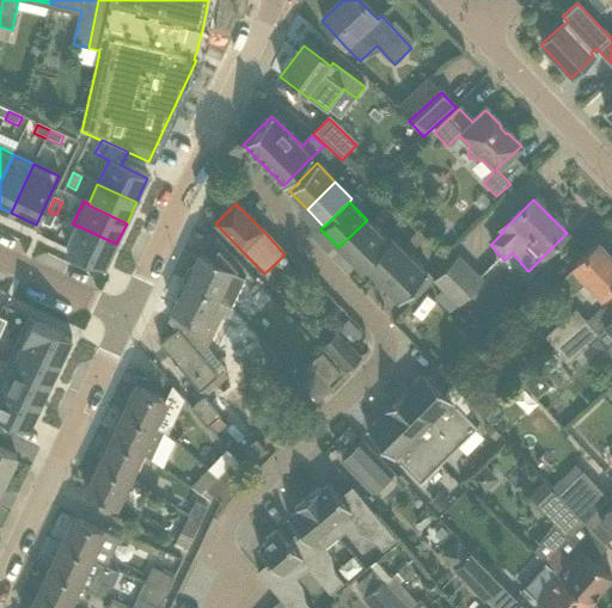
[(48,212),(42,225),(50,228),(56,215),(48,212)]
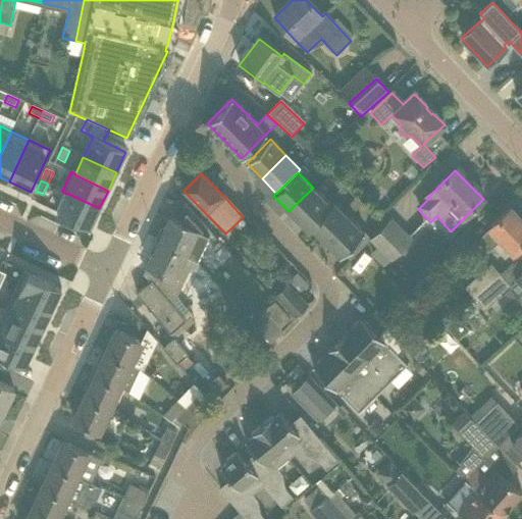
[(308,231),(311,228),(310,227),(331,207),(316,191),(292,215),(308,231)]
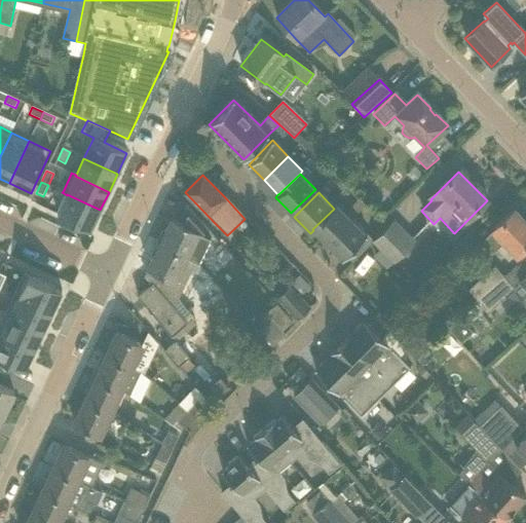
[(66,195),(57,215),(90,230),(100,210),(67,194),(67,195),(66,195)]
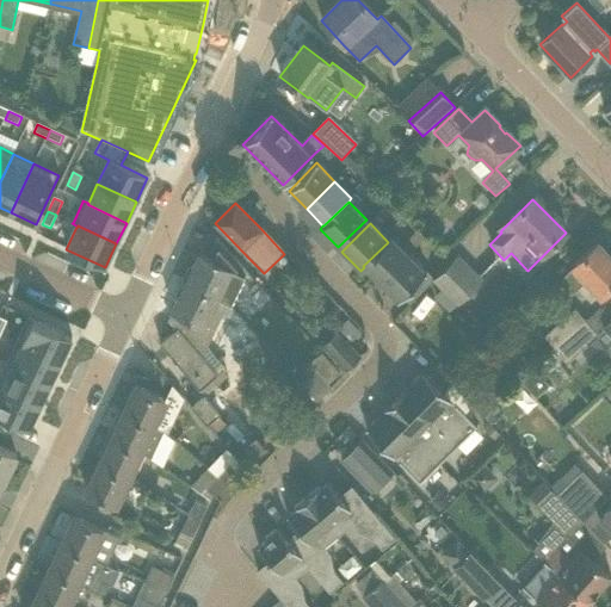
[(363,266),(364,267),(381,284),(408,255),(392,237),(388,242),(363,266)]
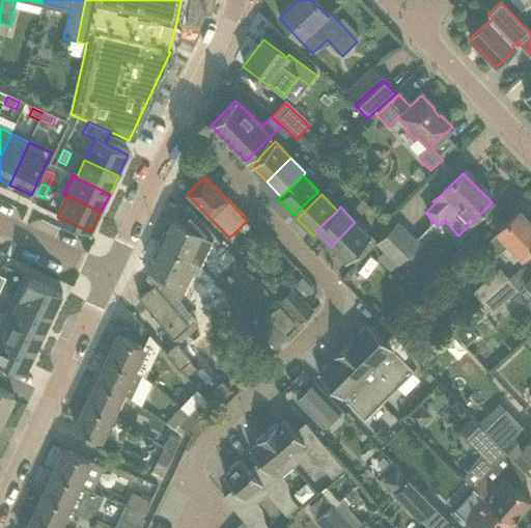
[(173,221),(161,246),(190,260),(191,259),(199,264),(201,265),(215,237),(189,209),(180,224),(173,221)]
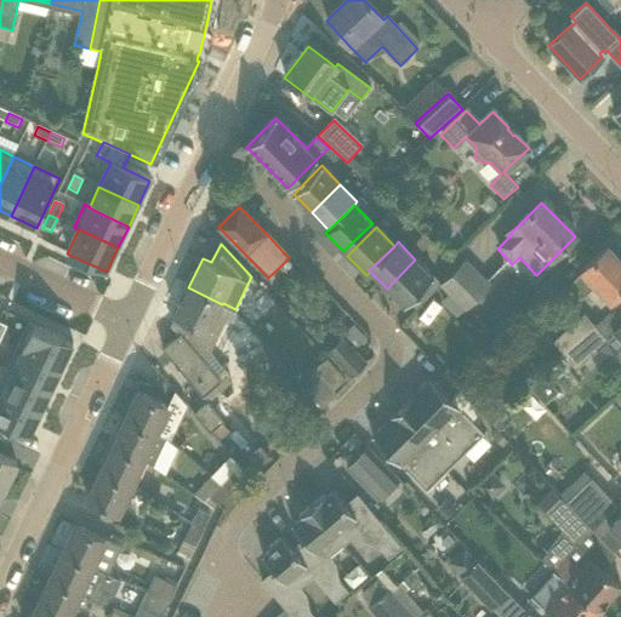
[(597,287),(610,301),(620,291),(620,263),(607,249),(582,272),(585,273),(569,287),(582,301),(597,287)]
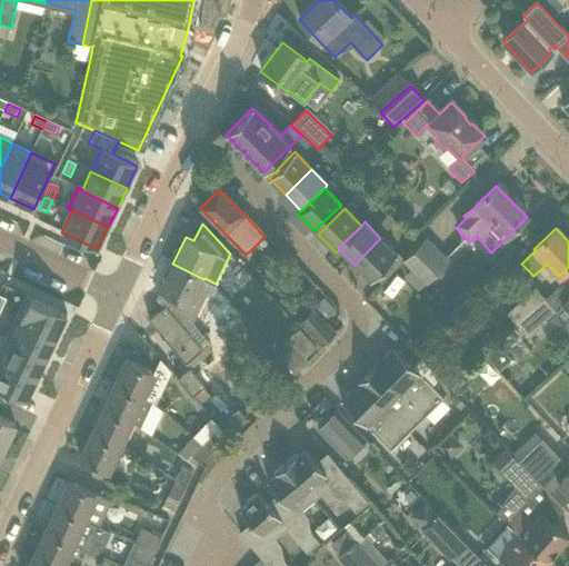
[(397,255),(380,238),(355,265),(371,281),(397,255)]
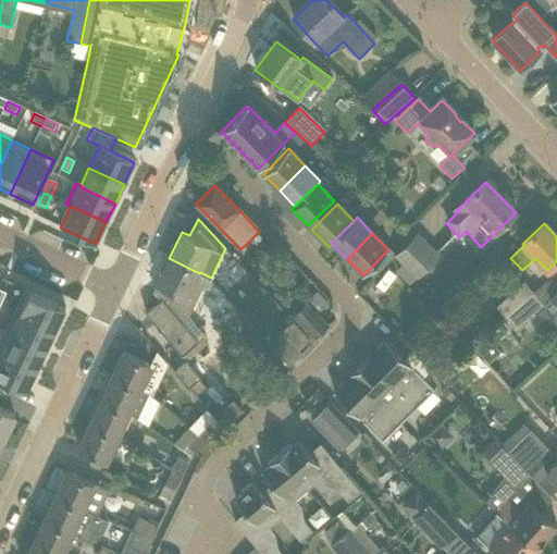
[(441,257),(418,234),(394,257),(417,281),(441,257)]
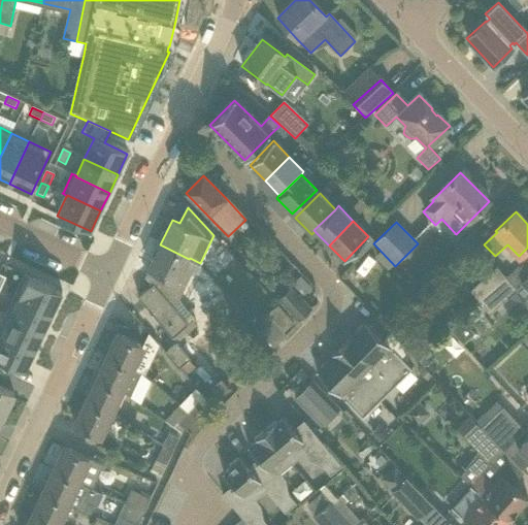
[(198,262),(190,258),(189,259),(160,244),(149,270),(145,279),(153,286),(163,296),(174,309),(198,262)]
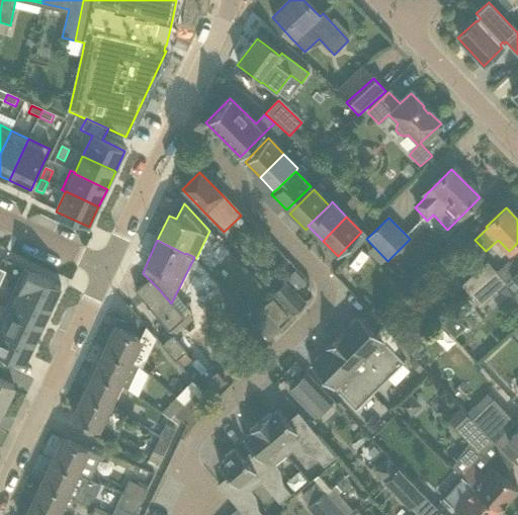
[(470,298),(497,274),(488,263),(461,286),(470,298)]
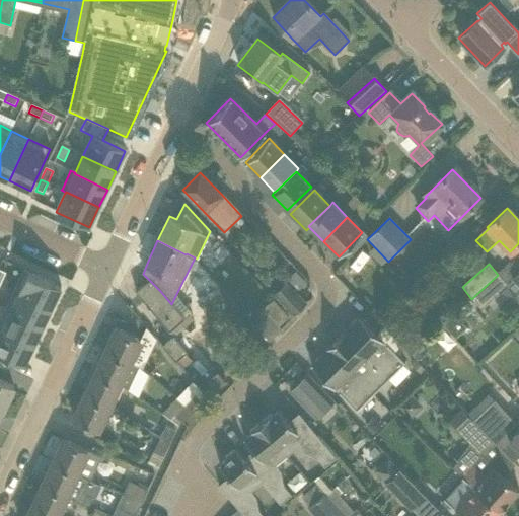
[(23,271),(14,291),(52,308),(61,288),(52,284),(23,271)]
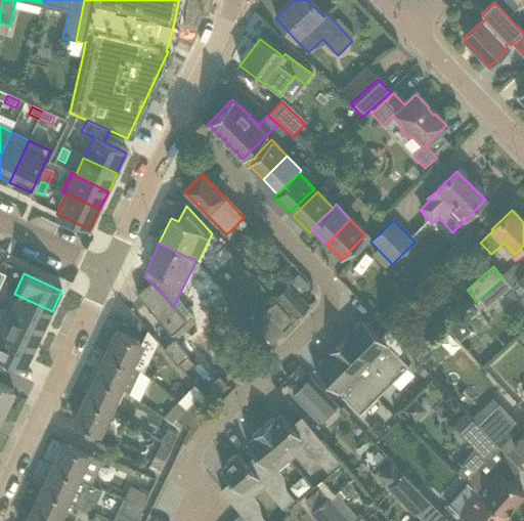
[(503,277),(476,302),(486,313),(513,290),(503,277)]
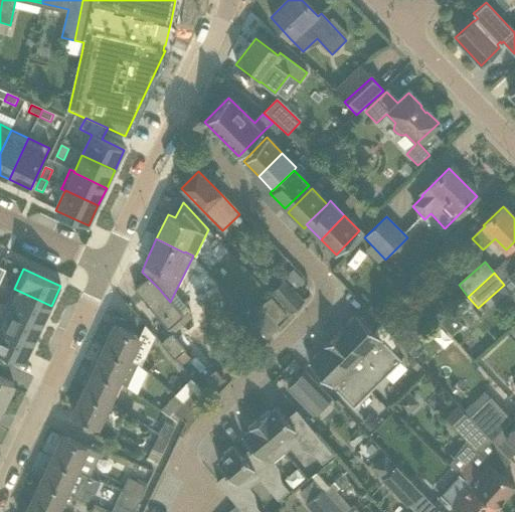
[(184,319),(170,302),(159,289),(149,279),(135,291),(147,307),(169,332),(184,319)]
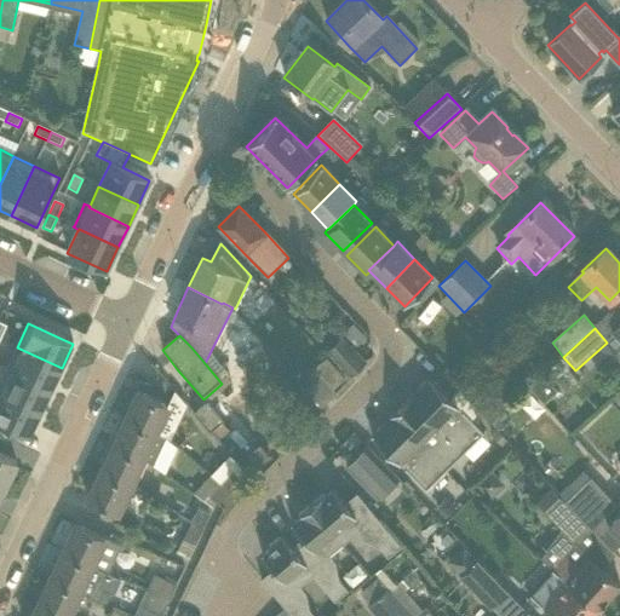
[(367,364),(343,338),(326,355),(350,380),(367,364)]
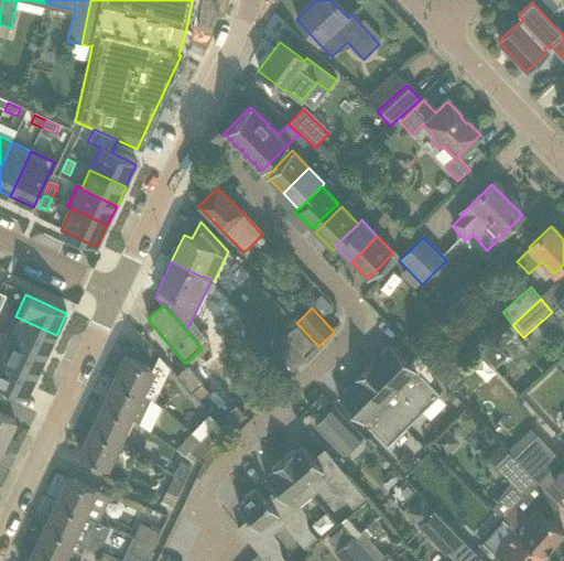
[(8,332),(7,336),(46,355),(56,335),(15,316),(8,332)]
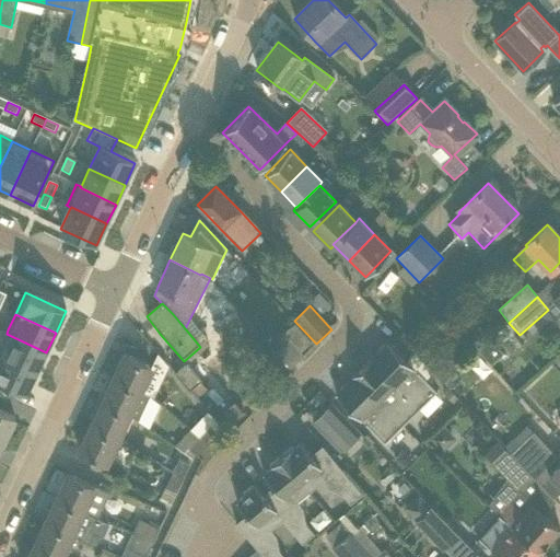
[(283,333),(269,345),(289,370),(303,358),(283,333)]
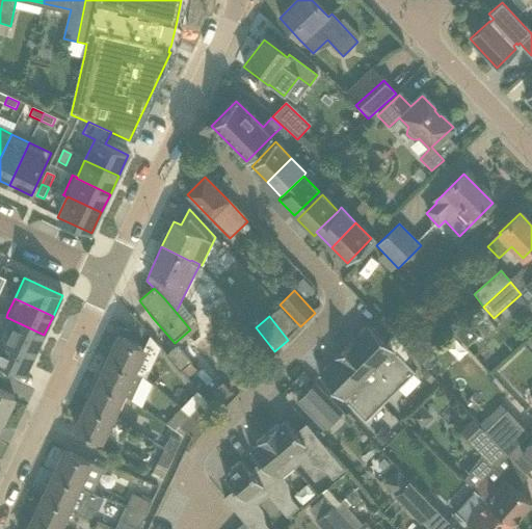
[(0,328),(0,336),(35,353),(44,335),(6,317),(0,328)]
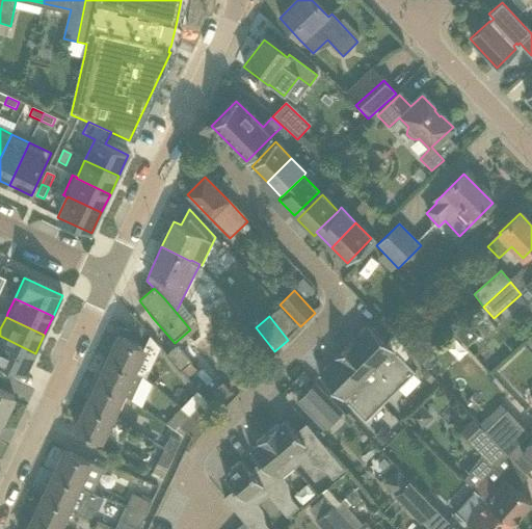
[(464,323),(453,334),(467,348),(478,338),(464,323)]
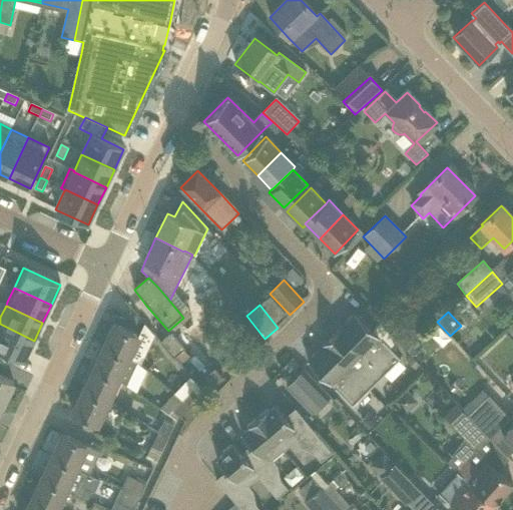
[(382,343),(379,339),(355,315),(340,331),(339,331),(384,376),(400,360),(383,343),(382,343)]
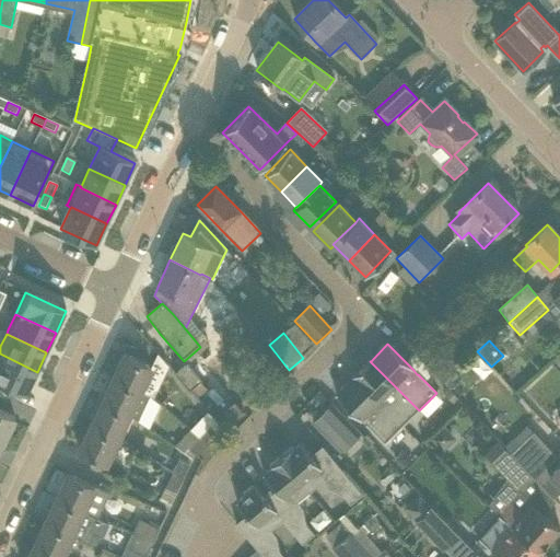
[(0,397),(6,401),(12,386),(26,394),(37,372),(0,354),(0,397)]
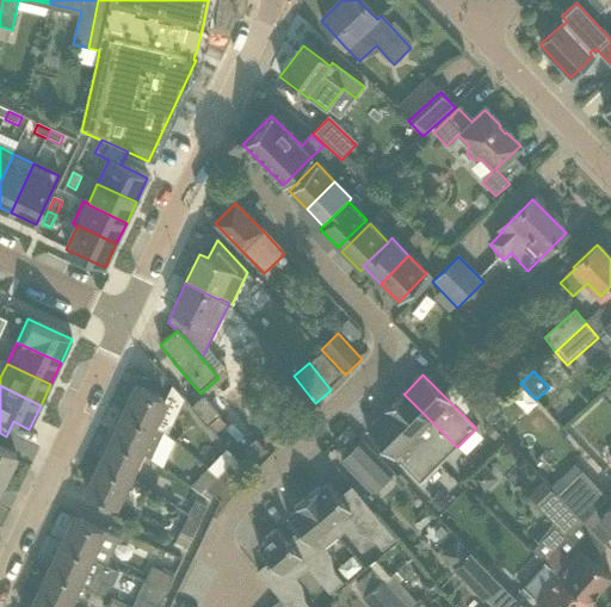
[(166,402),(158,398),(136,388),(123,415),(153,429),(166,402)]
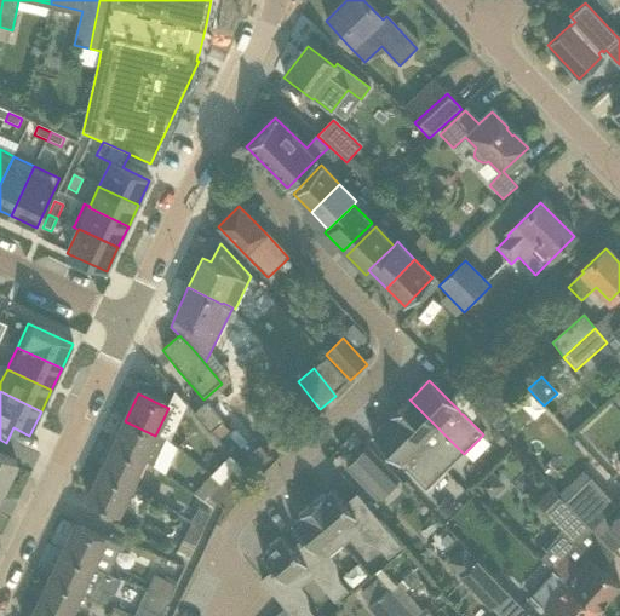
[(389,418),(390,419),(391,418),(446,473),(464,454),(409,399),(411,399),(409,398),(389,418)]
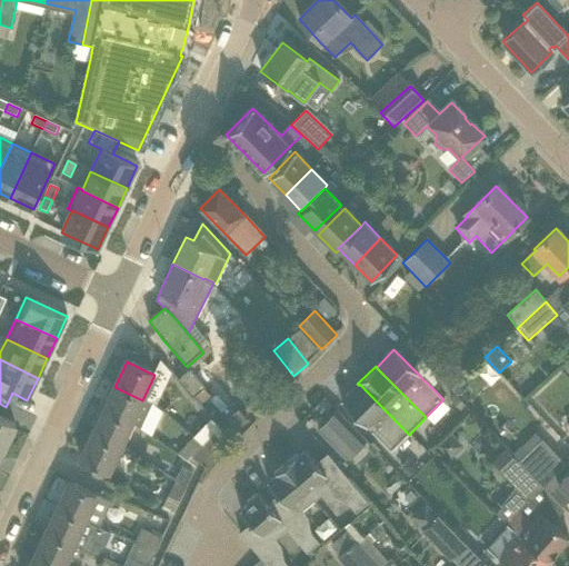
[(179,380),(192,397),(205,387),(190,371),(179,380)]
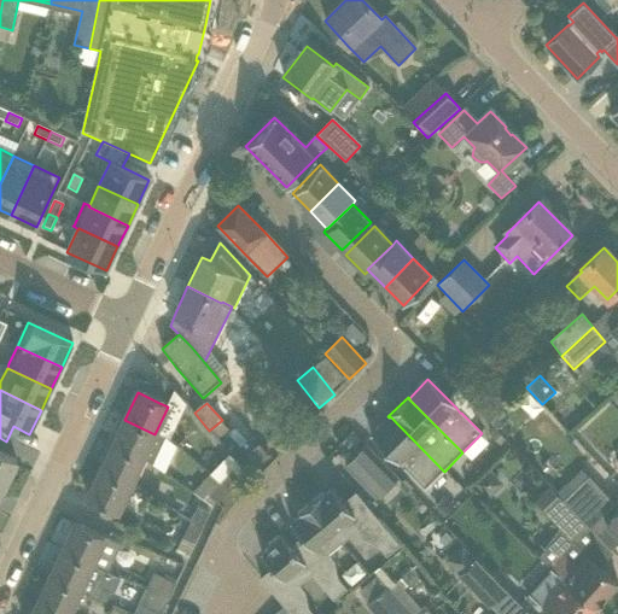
[(444,472),(390,416),(389,417),(371,436),(398,465),(403,469),(424,491),(444,472)]
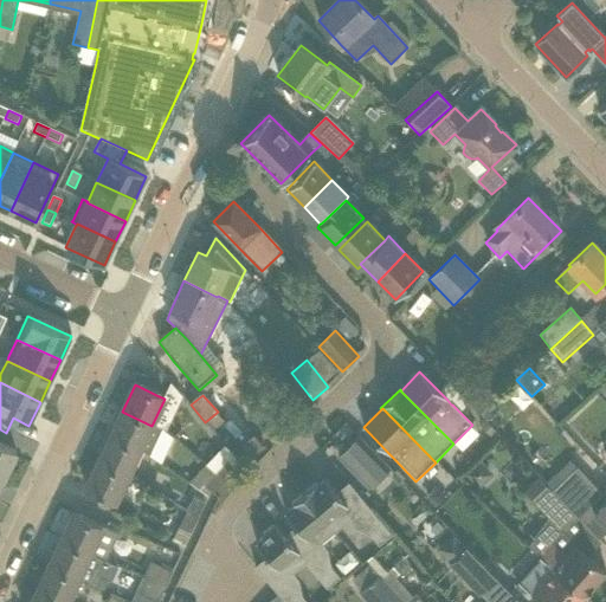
[(162,431),(152,426),(122,412),(110,437),(150,457),(162,431)]
